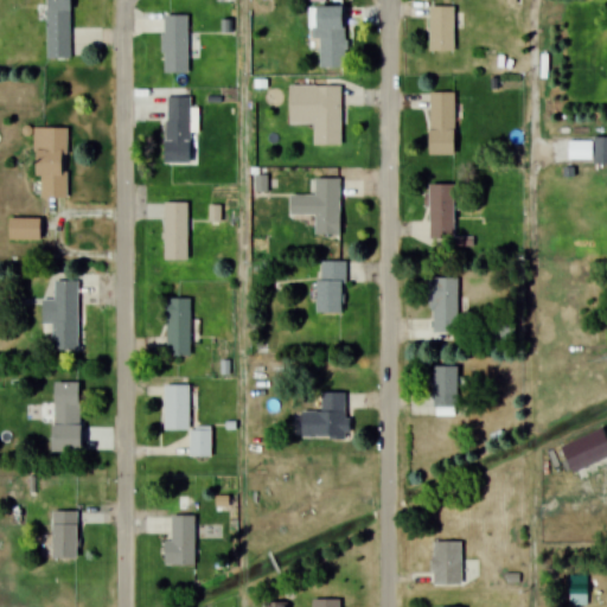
[(46,0),(46,59),(70,59),(69,0),(46,0)]
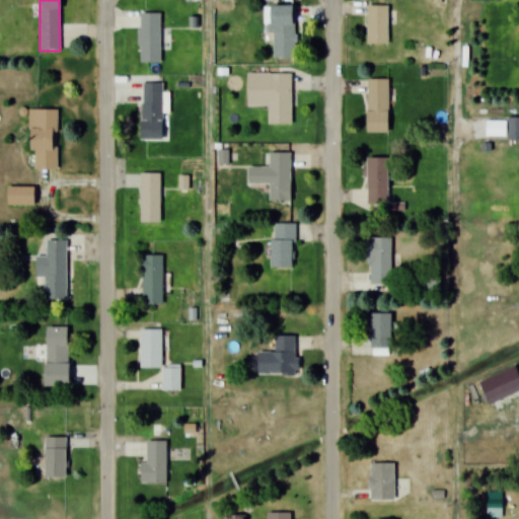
[(267,32),(273,32),(273,61),(295,61),(295,5),(267,5),(267,32)]
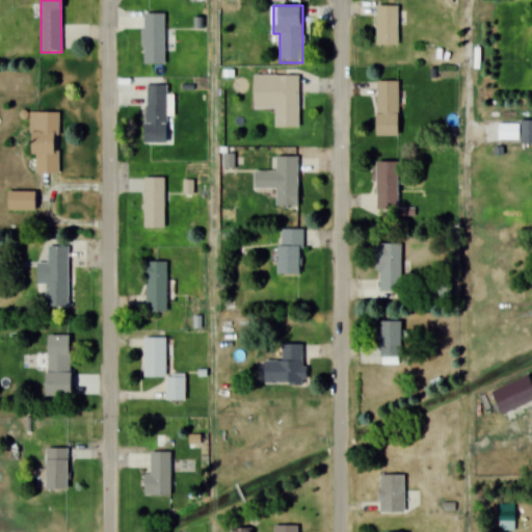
[(376,45),(397,45),(397,5),(376,5),(376,45)]
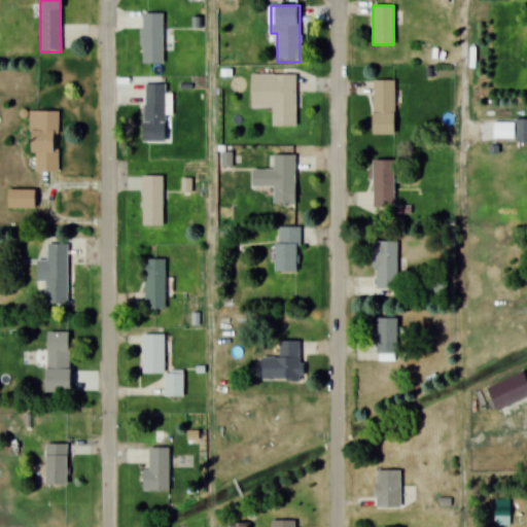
[(142,64),(162,64),(162,12),(142,12),(142,64)]
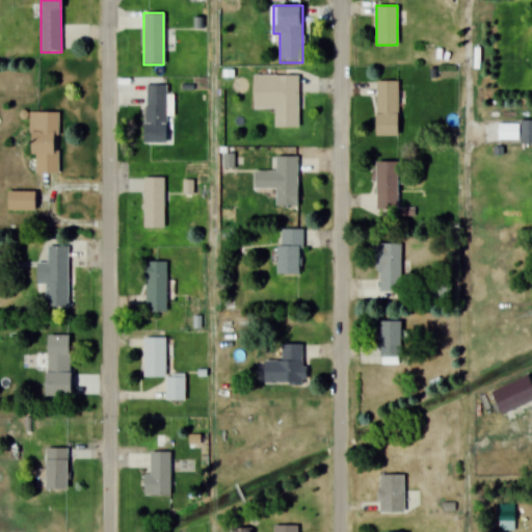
[(298,128),(299,75),(254,75),(253,107),(274,107),(274,128),(298,128)]
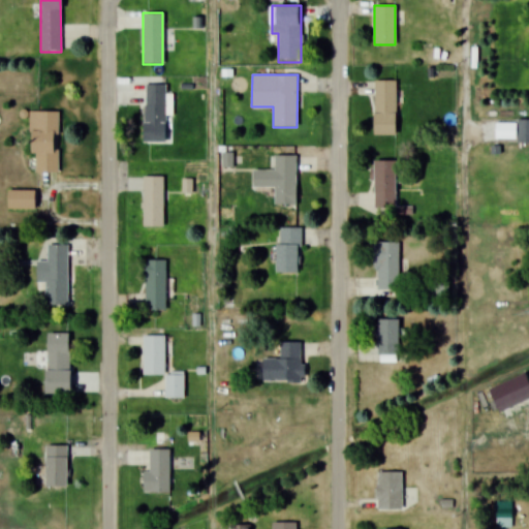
[(374,135),(396,135),(396,81),(374,81),(374,135)]
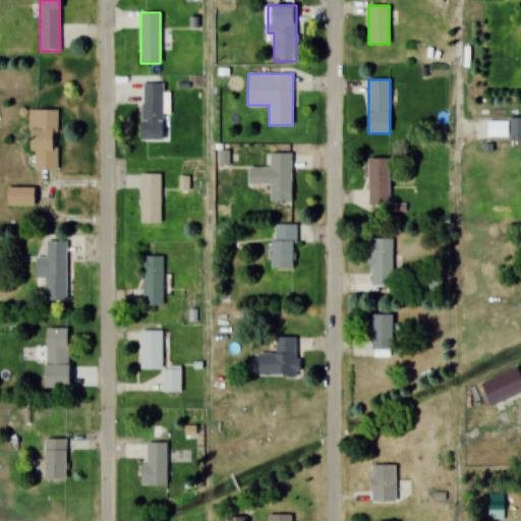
[(165,141),(166,83),(141,83),(141,141),(165,141)]
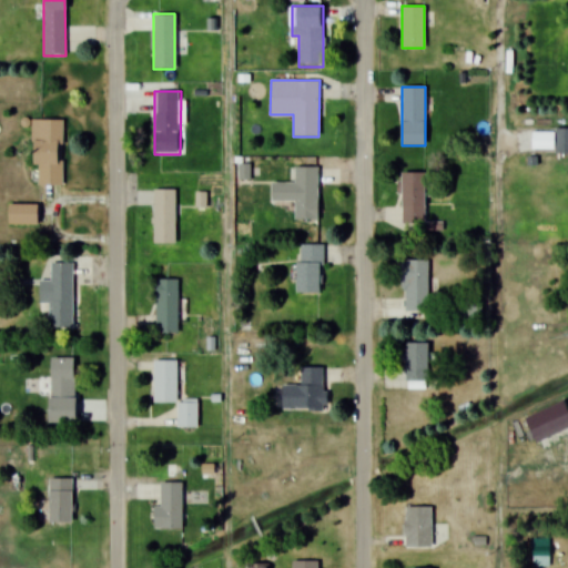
[(62,184),(63,120),(32,120),(32,184),(62,184)]
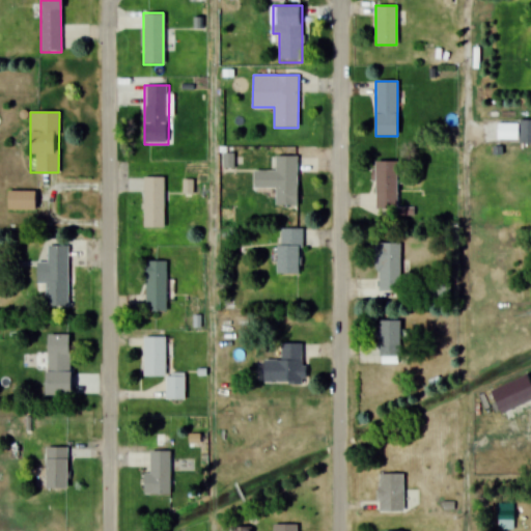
[(530,143),(530,119),(519,120),(519,143),(530,143)]
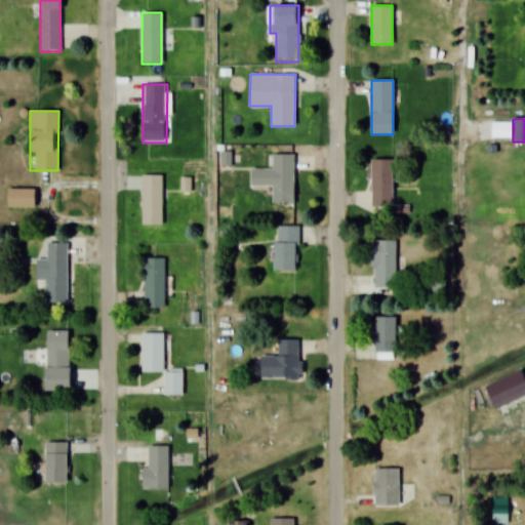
[(294,154),(273,154),(273,169),(250,169),(250,187),(273,187),(273,204),(294,204),(294,154)]
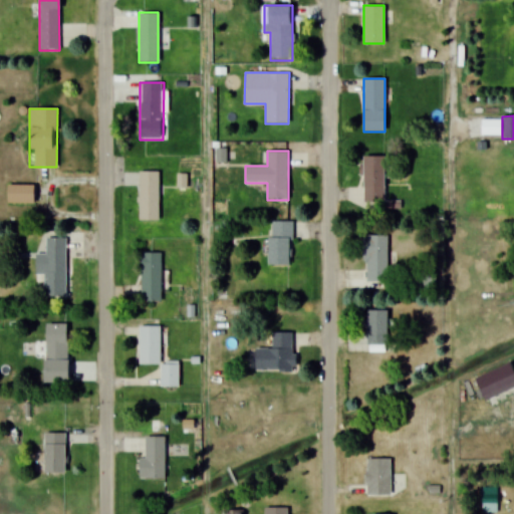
[(383,157),(363,157),(363,204),(383,204),(383,157)]
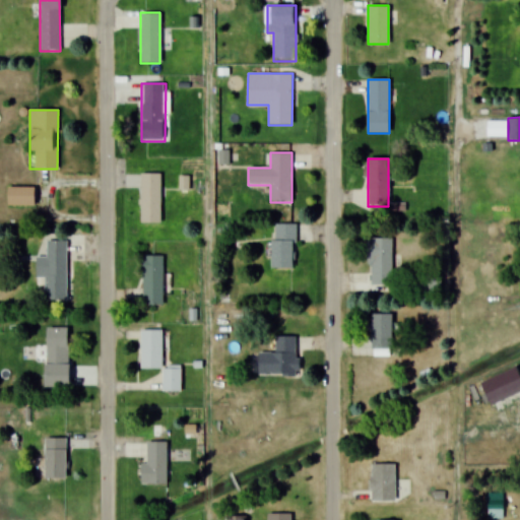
[(140,222),(160,222),(160,173),(140,173),(140,222)]
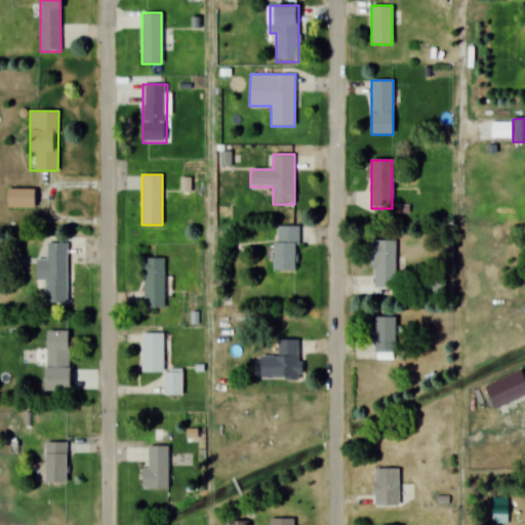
[(36,189),(7,189),(7,207),(36,207),(36,189)]
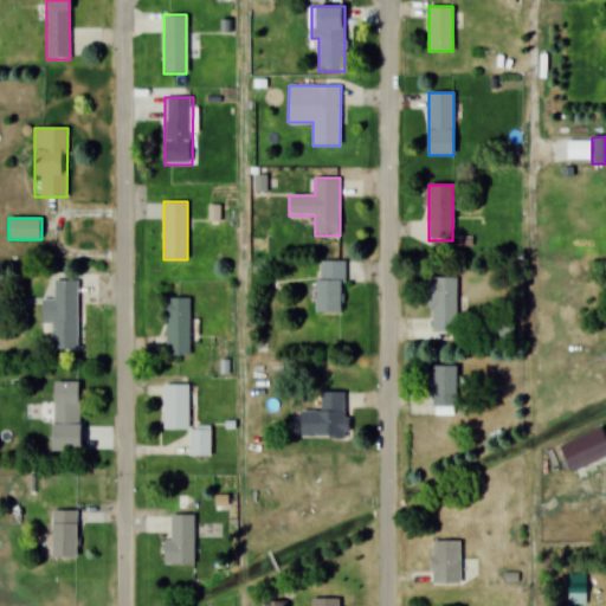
[(317,314),(345,314),(345,260),(317,260),(317,314)]
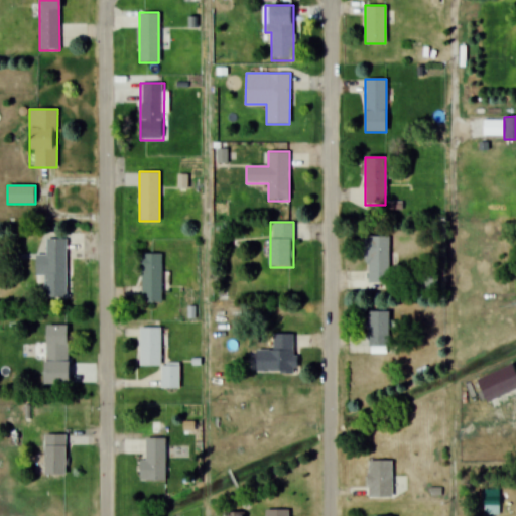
[(389,288),(389,236),(366,236),(366,288),(389,288)]
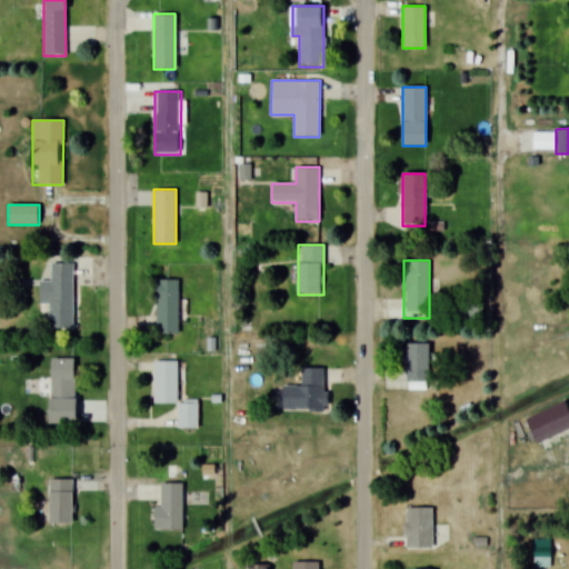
[(50,262),(50,280),(39,280),(39,303),(48,303),(48,328),(73,328),(75,267),(86,267),(86,262),(50,262)]
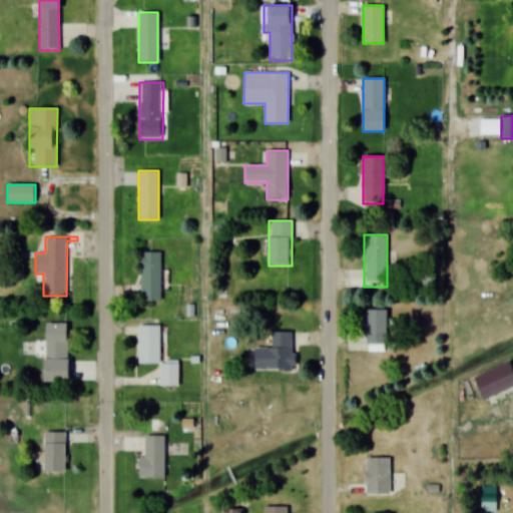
[(140,300),(160,300),(160,251),(140,251),(140,300)]
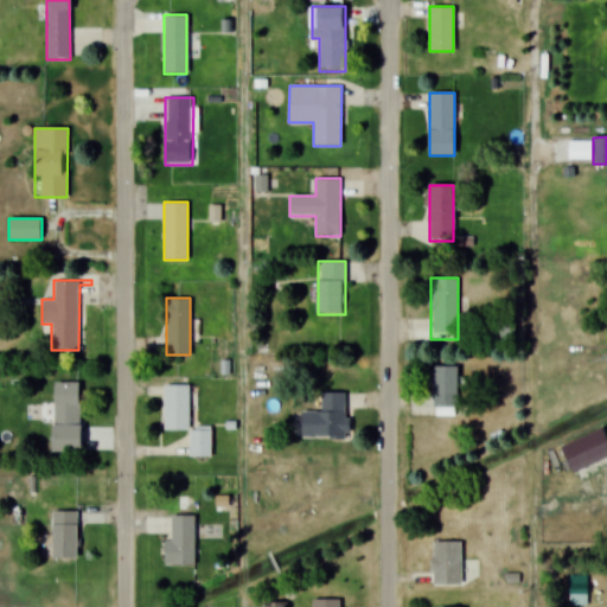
[(433,409),(459,409),(459,366),(433,366),(433,409)]
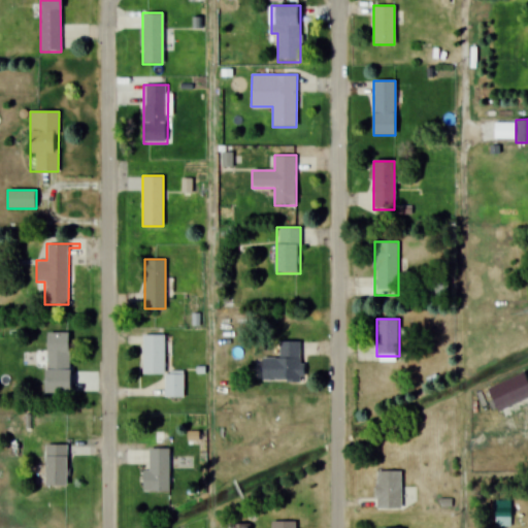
[(45,393),(70,393),(70,332),(45,332),(45,393)]
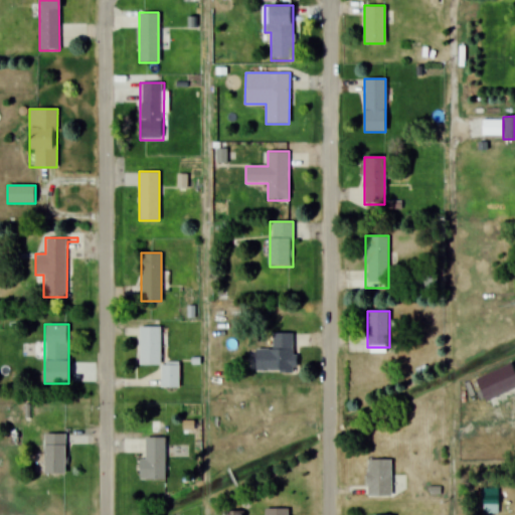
[(160,326),(140,326),(140,365),(160,365),(160,326)]
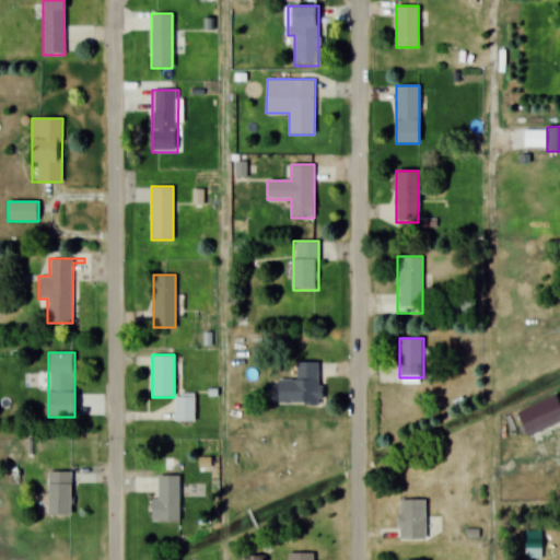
[(296,380),(278,380),(278,403),(318,403),(318,362),(296,362),(296,380)]
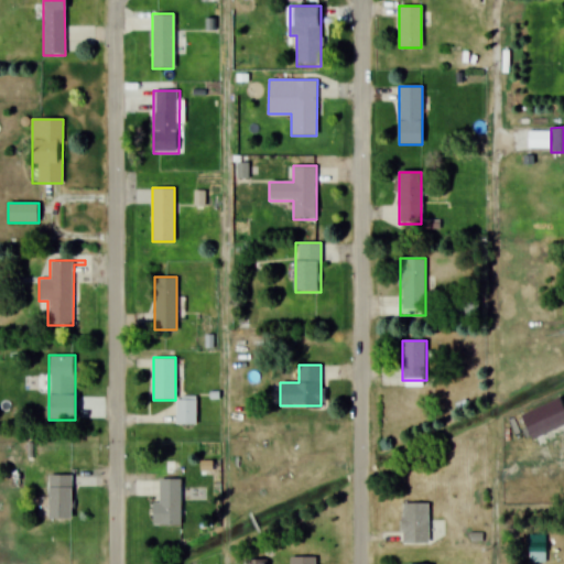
[(176,423),(195,423),(195,398),(176,398),(176,423)]
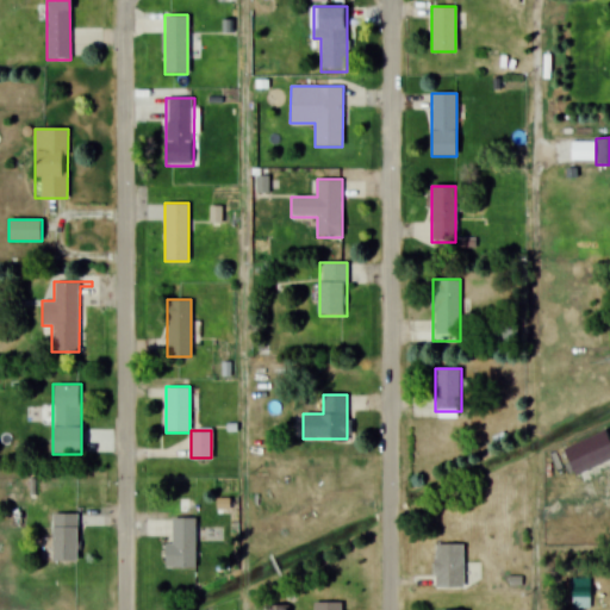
[(76,562),(76,515),(53,515),(53,562),(76,562)]
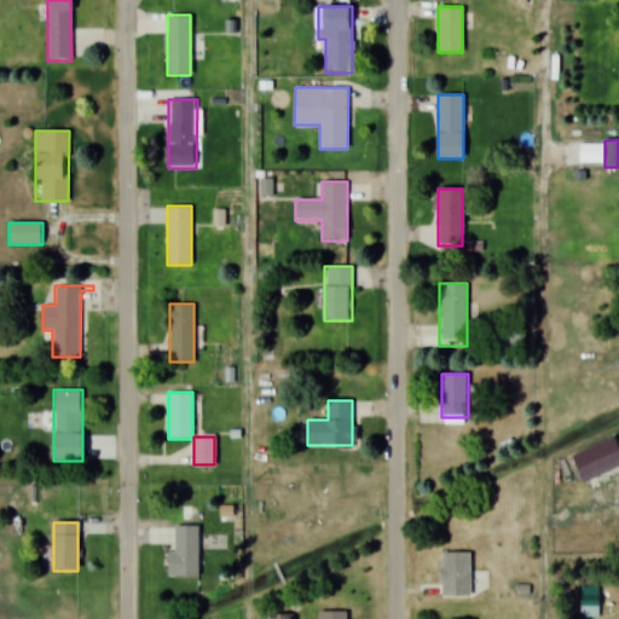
[(168,550),(168,577),(198,577),(198,525),(173,525),(173,550),(168,550)]
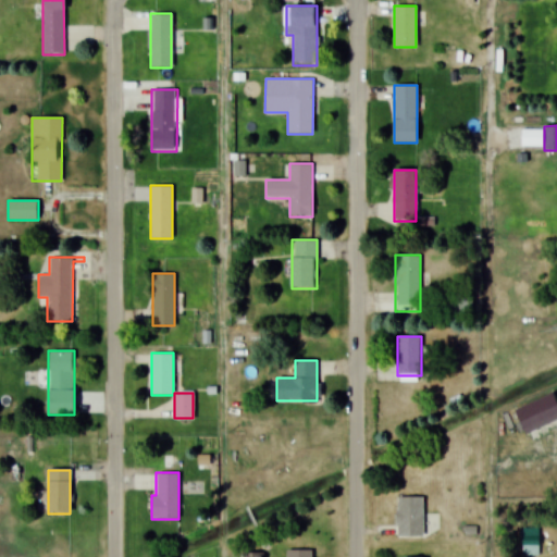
[(424,537),(424,497),(397,497),(397,537),(424,537)]
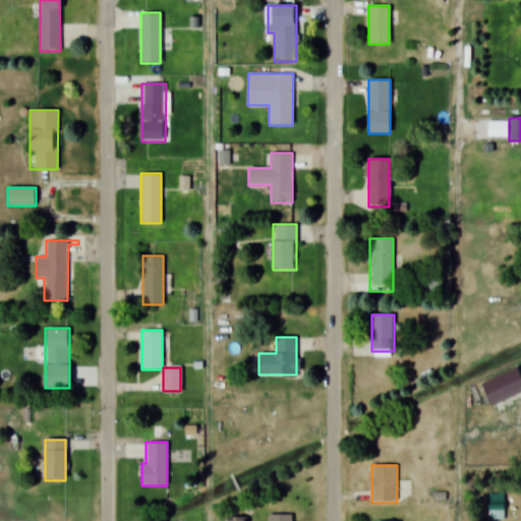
[(488,494),(488,519),(504,519),(504,494),(488,494)]
